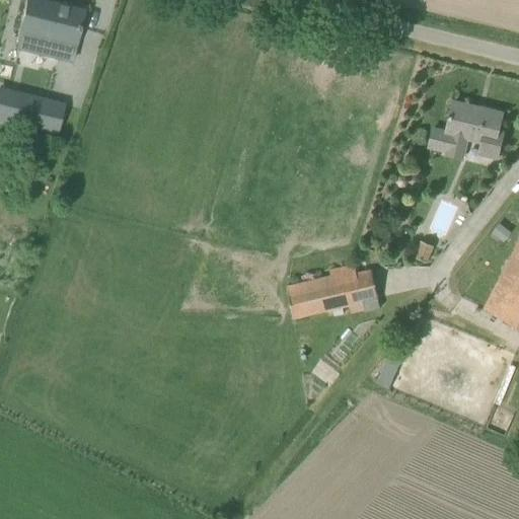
[(36,0),(27,0),(15,50),(31,54),(71,64),(84,11),(36,0)]
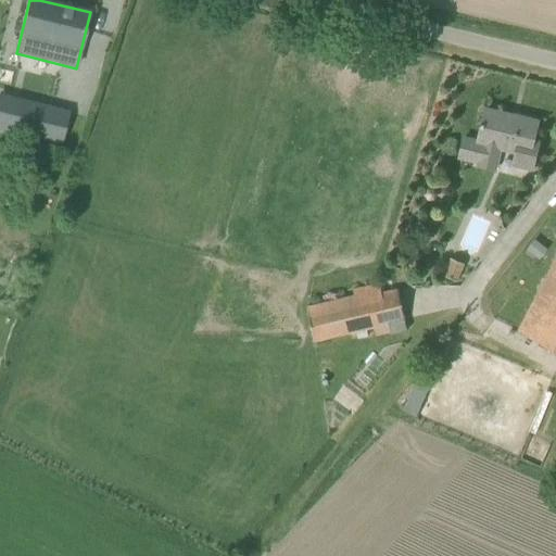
[(19,98),(11,130),(62,142),(70,110),(19,98)]
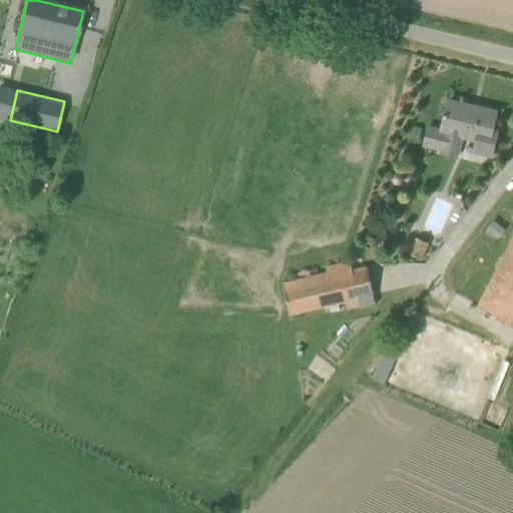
[(498,131),(492,130),(496,113),(495,112),(494,115),(479,112),(480,109),(448,101),(440,130),(427,127),(422,145),(440,150),(439,153),(455,157),(461,137),(475,141),(473,147),(477,153),(491,156),(498,131)]
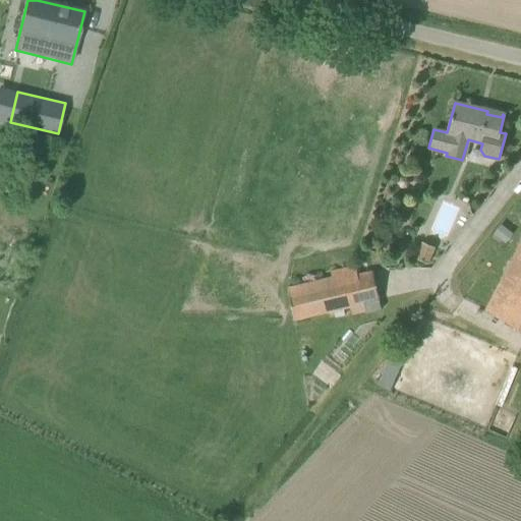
[(428,264),(435,248),(421,242),(414,257),(428,264)]
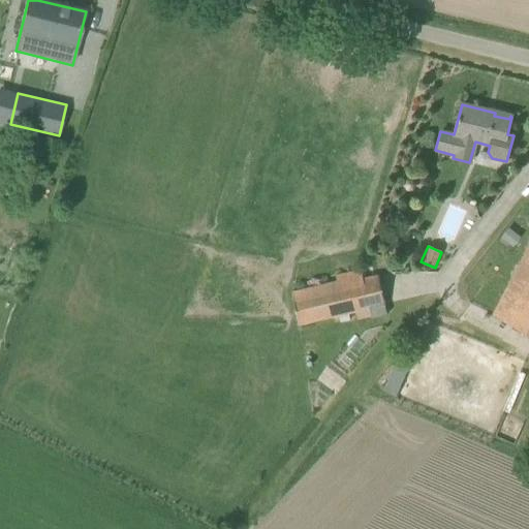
[(528,336),(528,246),(491,316),(528,336)]
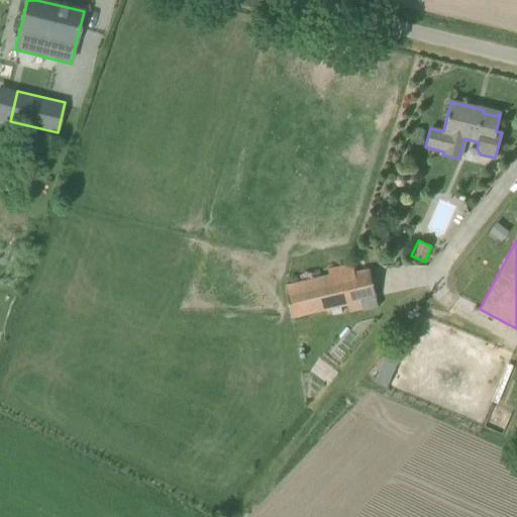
[(329,275),(286,285),(293,318),(346,306),(348,313),(378,307),(377,299),(379,298),(372,269),(356,272),(354,262),(327,268),(329,275)]
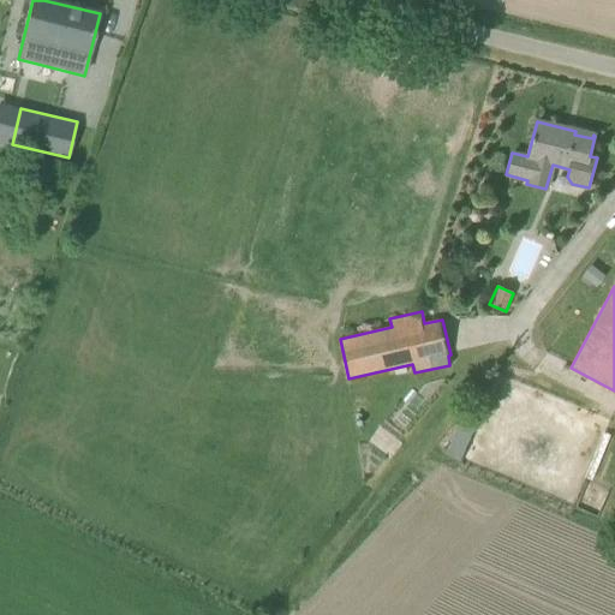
[(465,411),(447,455),(461,461),(479,417),(465,411)]
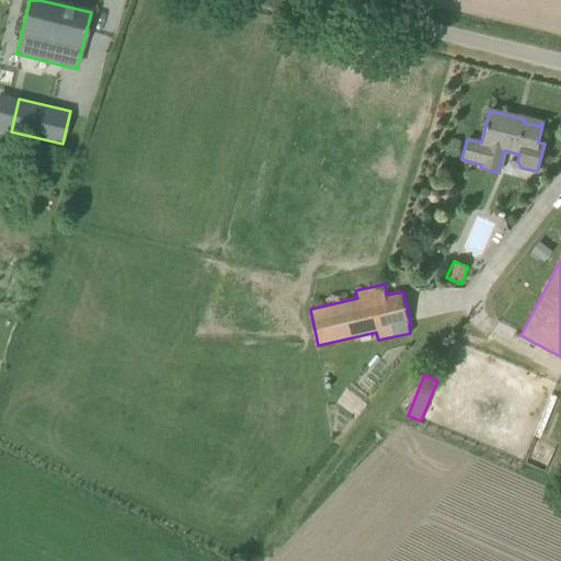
All buildings are outlined.
